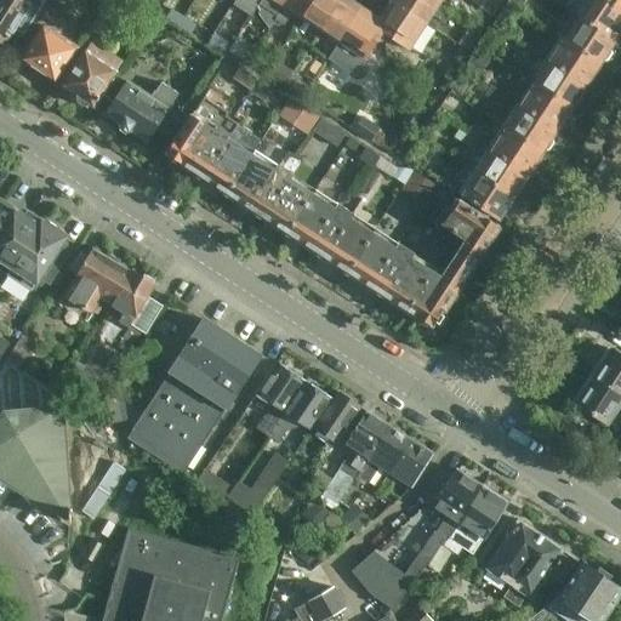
[(0,0),(0,43),(3,45),(10,34),(12,35),(13,34),(15,32),(22,36),(23,36),(32,23),(40,10),(43,7),(45,4),(38,0),(0,0)]
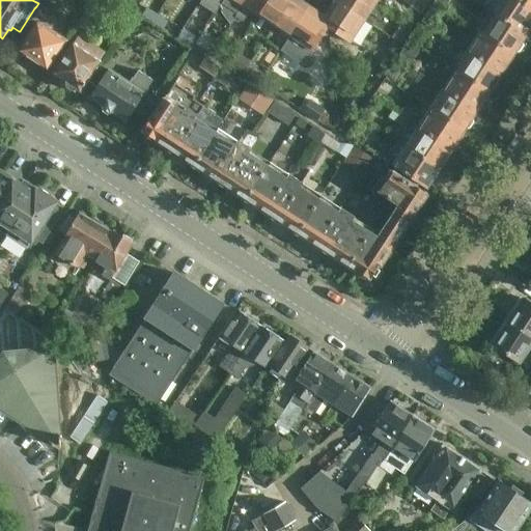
[(39,0),(38,3),(36,6),(49,15),(58,0),(39,0)]
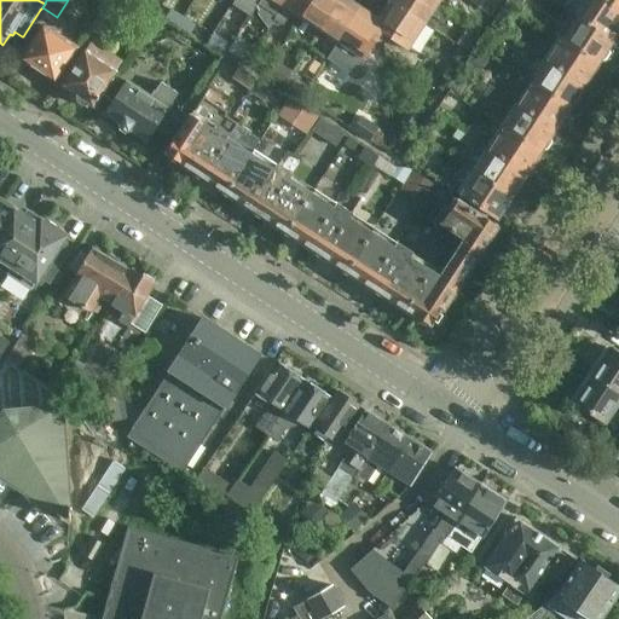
[(233,0),(231,6),(249,18),(254,11),(254,12),(261,0),(233,0)]
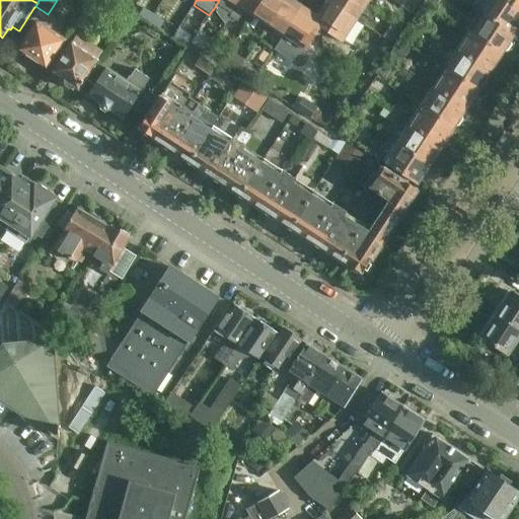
[(241,0),(219,0),(213,10),(224,24),(222,27),(223,28),(241,0)]
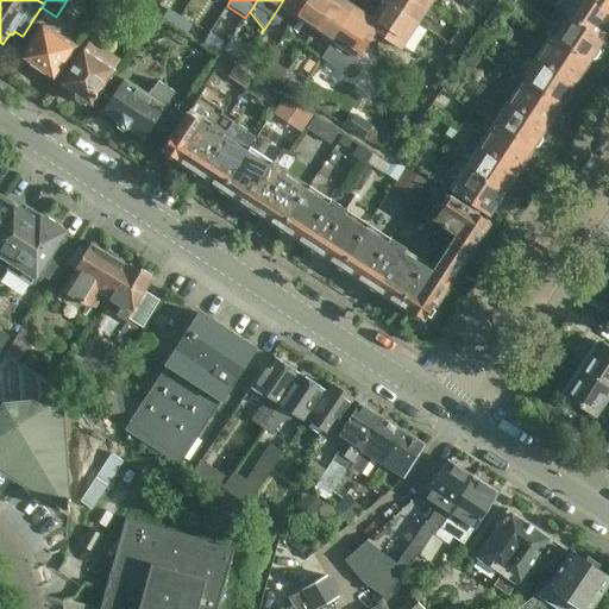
[(309,0),(283,0),(262,33),(267,36),(275,24),(277,26),(287,12),(297,19),(309,0)]
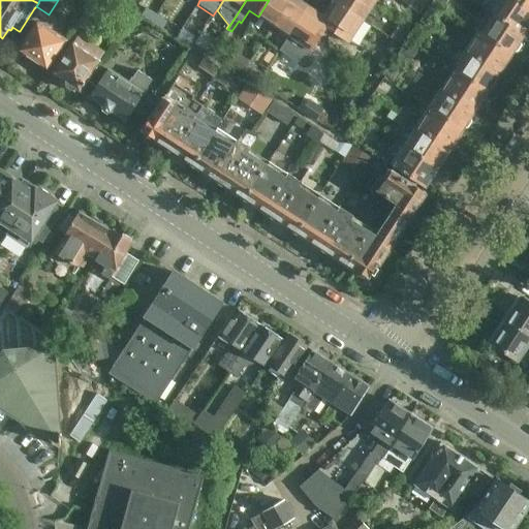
[(269,0),(258,17),(274,27),(291,0),(269,0)]
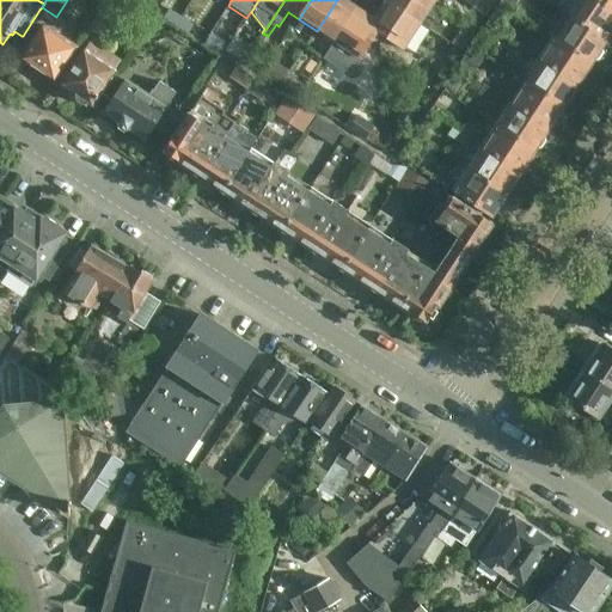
[(337,0),(317,31),(335,44),(357,10),(342,0),(337,0)]
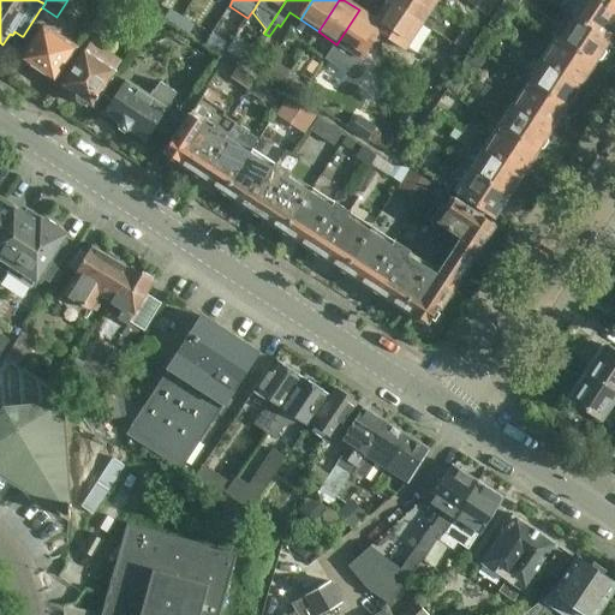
[(425,0),(389,0),(389,1),(424,24),(428,17),(439,24),(445,15),(434,9),(435,6),(425,0)]
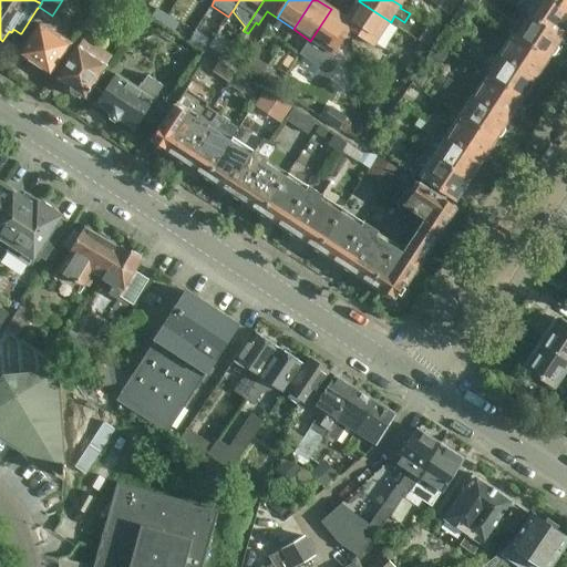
[(459,0),(444,0),(443,3),(453,10),(459,0)]
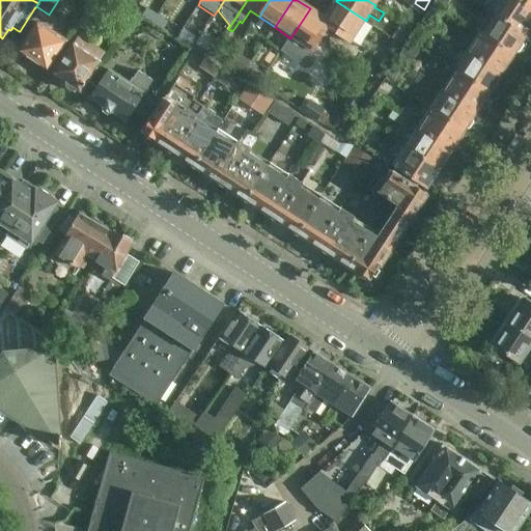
[(435,0),(434,2),(443,9),(445,10),(451,0),(435,0)]
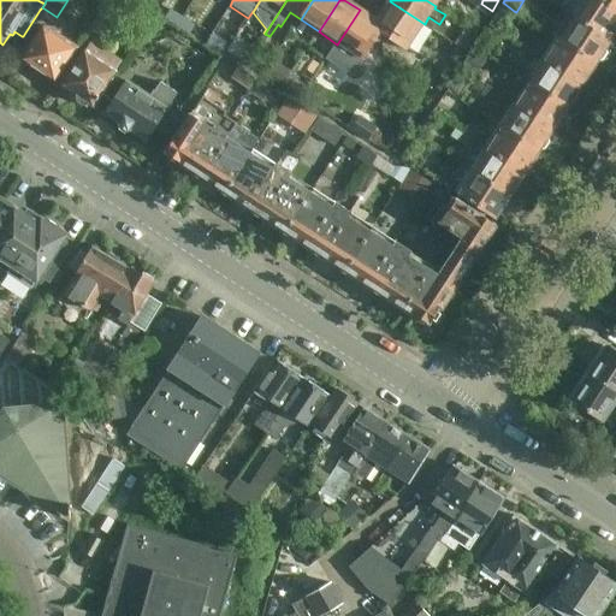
[(615,12),(596,0),(585,0),(575,17),(610,41),(615,31),(615,12)]
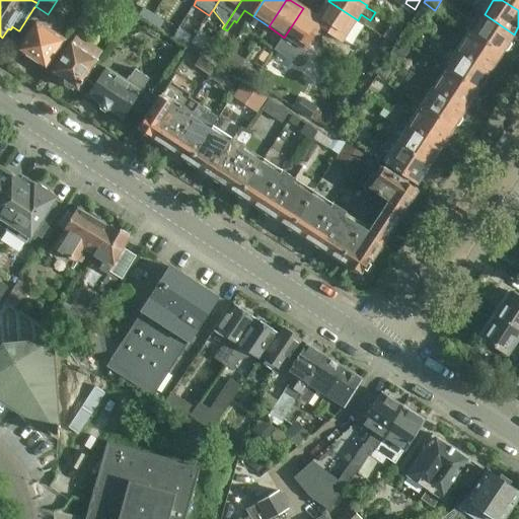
[(518,0),(502,0),(518,10),(518,0)]
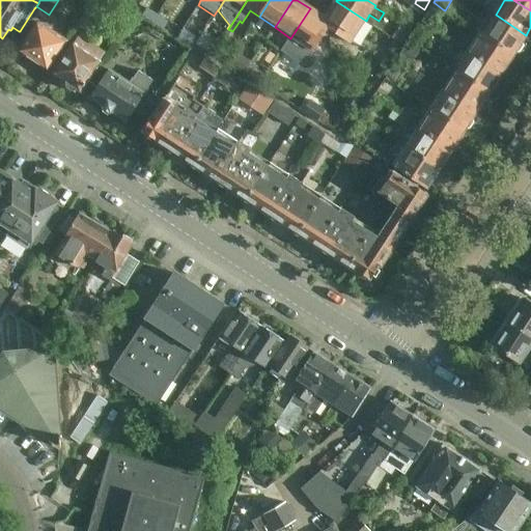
[(325,14),(330,36),(334,36),(350,45),(366,21),(336,1),(329,12),(325,14)]
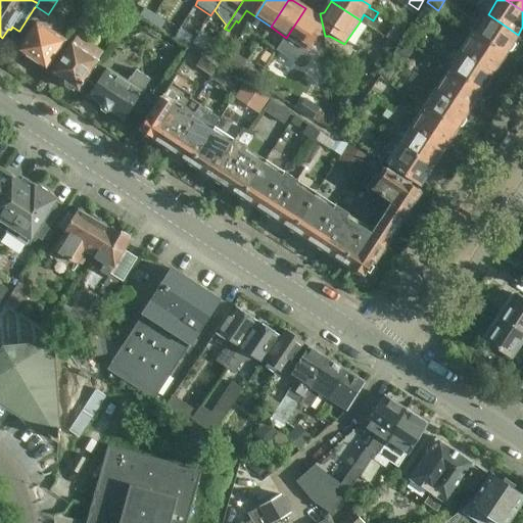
[(379,4),(376,10),(386,17),(390,11),(379,4)]
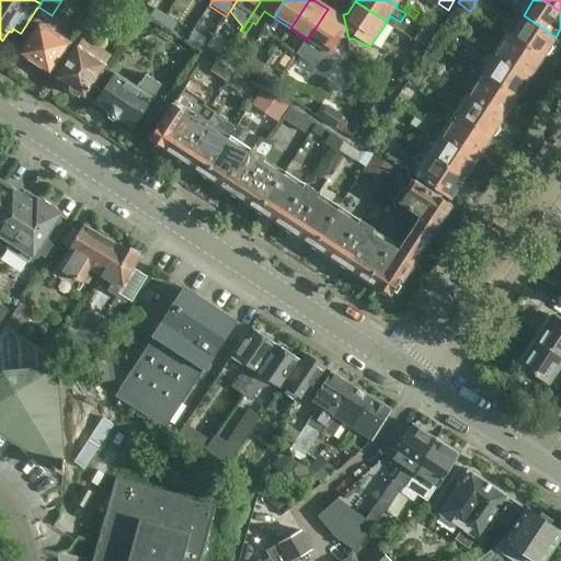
[(307,41),(297,55),(320,70),(330,56),(340,41),(348,38),(343,14),(338,15),(328,9),(307,41)]
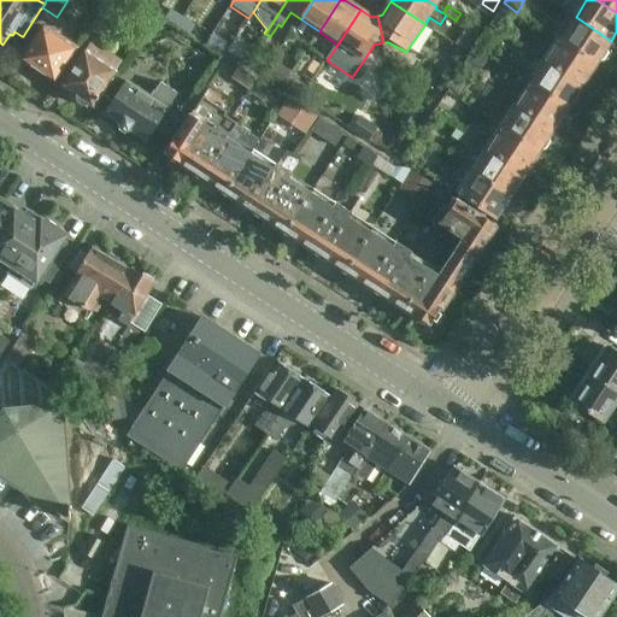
[(169,13),(165,19),(176,27),(182,18),(170,11),(169,13)]
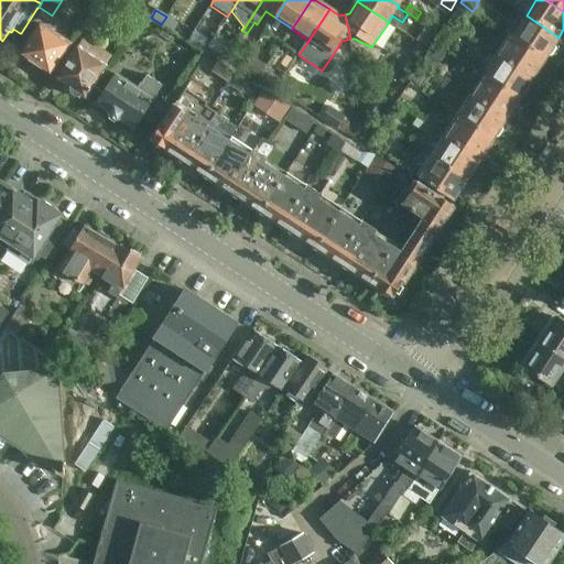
[(527,15),(512,36),(545,57),(559,38),(527,15)]
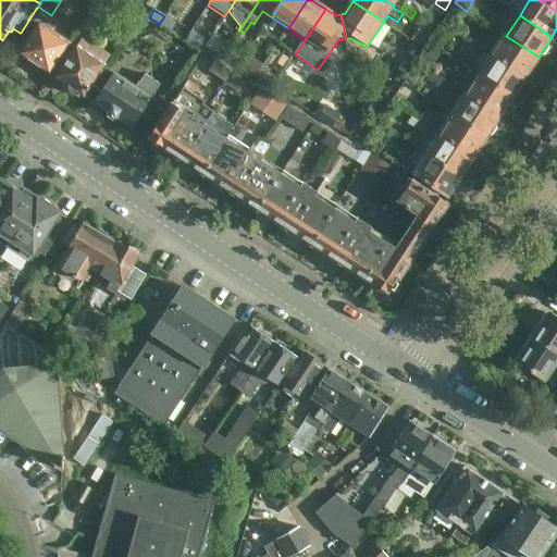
[(164,16),(159,24),(170,31),(175,23),(164,16)]
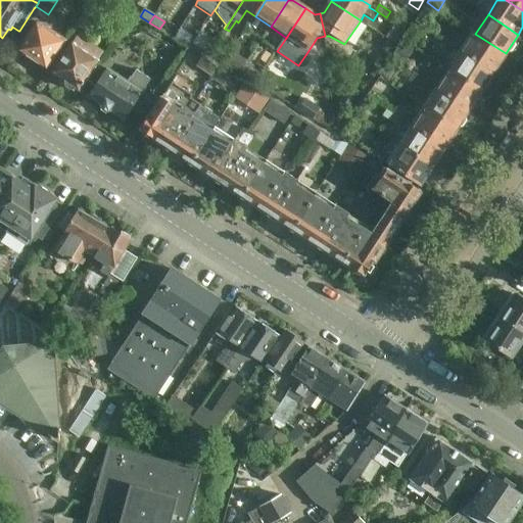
[(84,16),(77,29),(84,33),(91,20),(84,16)]
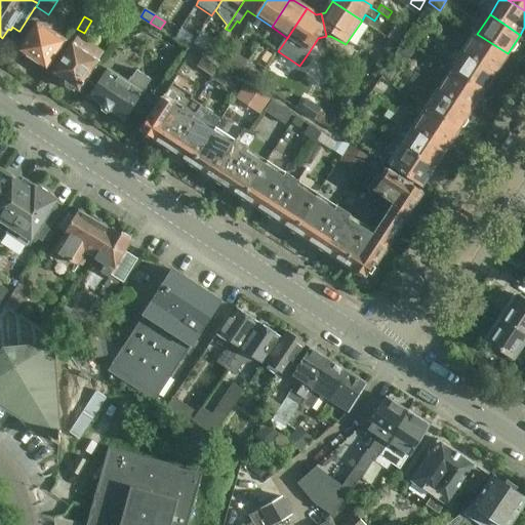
[(64,41),(36,24),(18,50),(23,54),(25,52),(41,64),(40,66),(45,69),(64,41)]
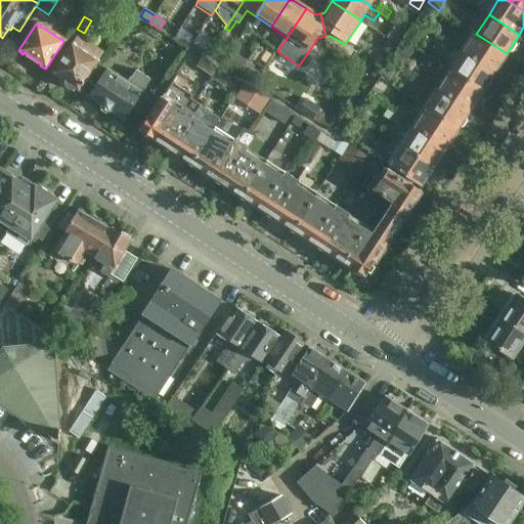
[(396,24),(385,39),(395,45),(405,30),(396,24)]
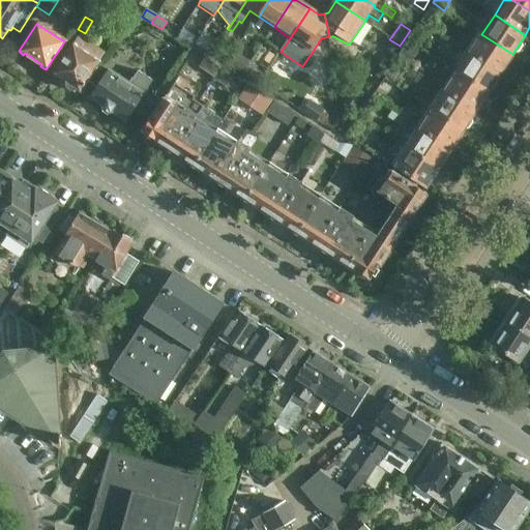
[(180,32),(176,39),(185,46),(189,38),(180,32)]
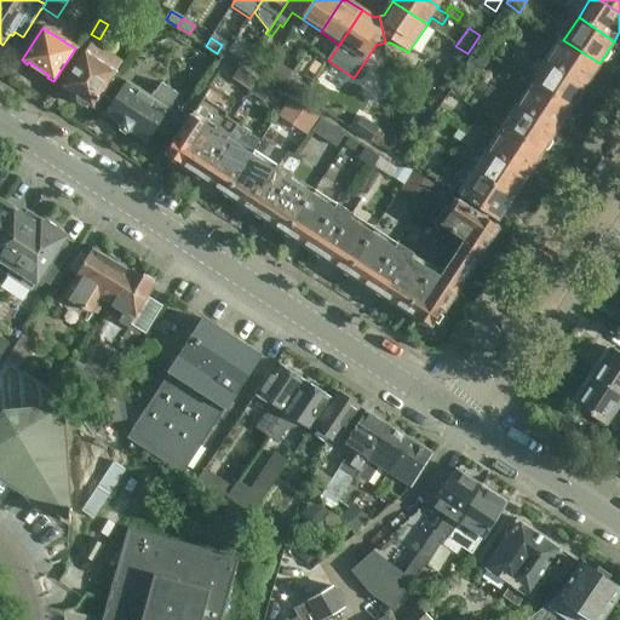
[(256,51),(236,39),(228,52),(246,64),(256,51)]
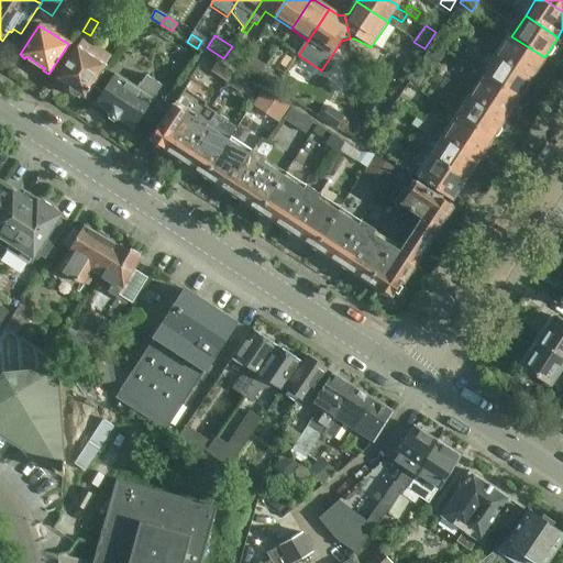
[(511,36),(498,56),(531,78),(544,57),(511,36)]
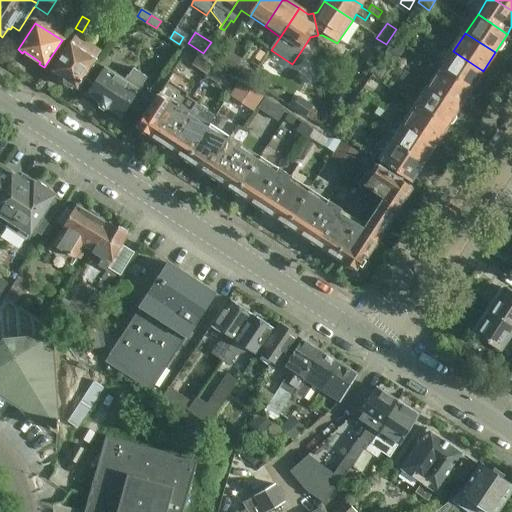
[(392,41),(381,58),(393,66),(404,49),(392,41)]
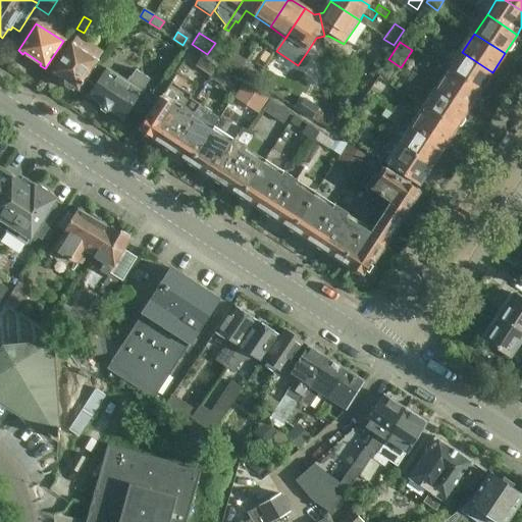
[(71,44),(52,73),(77,90),(81,85),(83,87),(95,67),(99,62),(97,60),(71,44)]
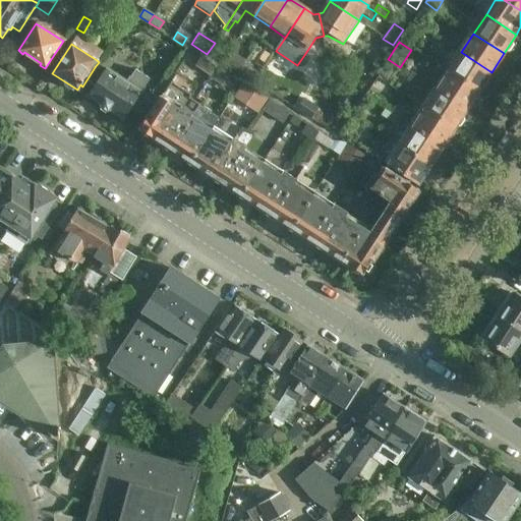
[(214,65),(191,50),(186,57),(209,72),(214,65)]
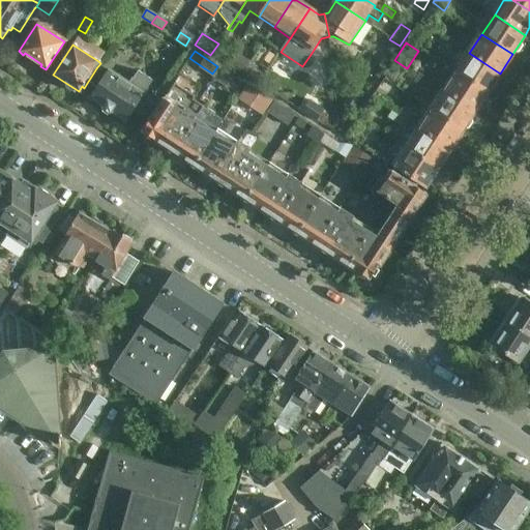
[(469,53),(457,72),(488,93),(500,74),(469,53)]
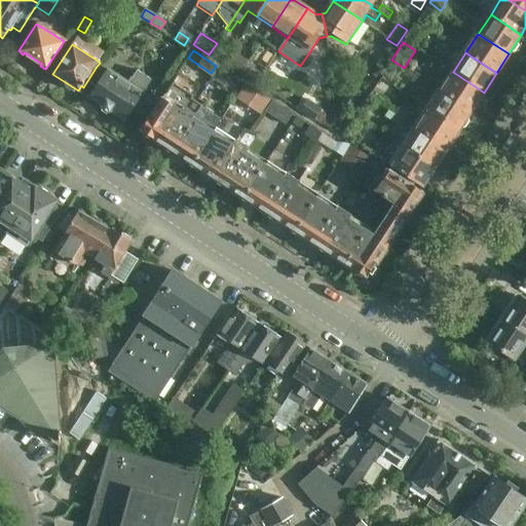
[(236,53),(227,66),(240,75),(247,67),(246,66),(248,62),(236,53)]
